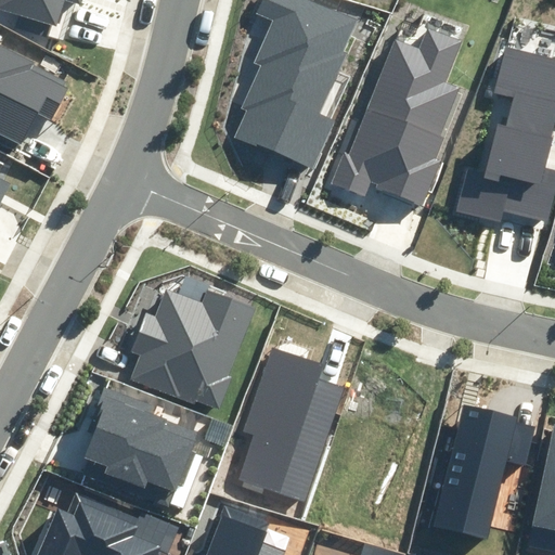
[(0,0),(0,10),(57,27),(65,0),(79,4),(79,0),(0,0)]
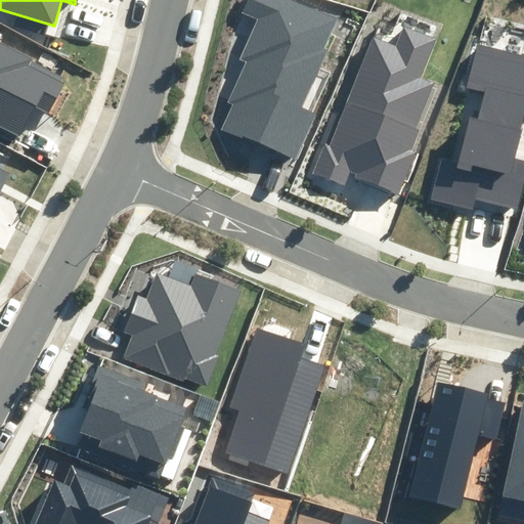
[(223,129),(295,162),(316,114),(302,107),(326,51),(322,49),(336,20),(289,0),(248,0),(243,11),(258,17),(239,59),(247,62),(228,102),(234,104),(223,129)]
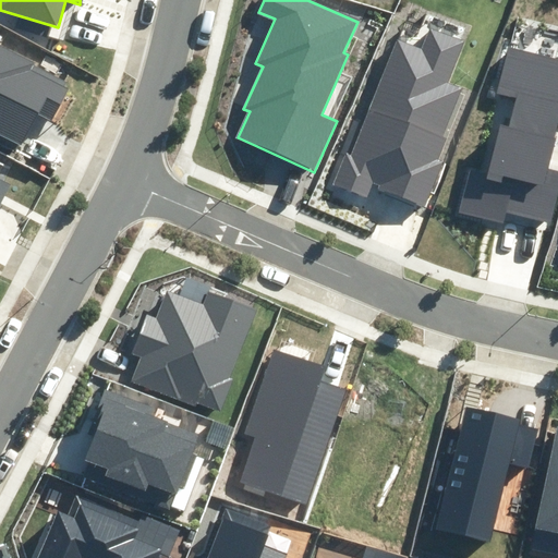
[(378,190),(425,208),(444,161),(439,160),(448,137),(444,136),(462,89),(448,84),(464,41),(428,28),(421,49),(398,39),(352,156),(347,153),(334,186),(368,201),(375,183),(379,184),(378,190)]
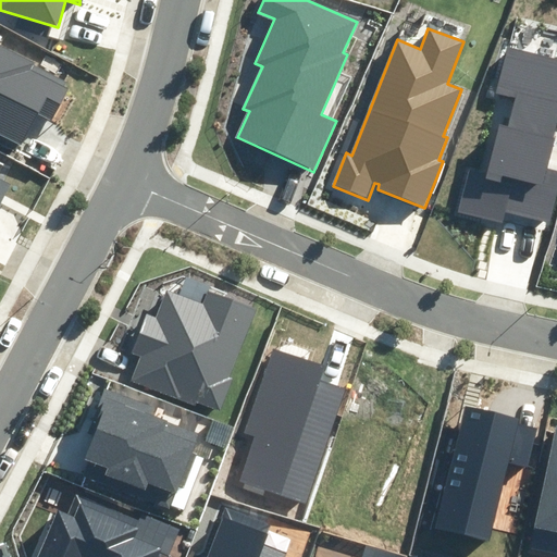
[(0,135),(20,146),(25,134),(32,137),(41,116),(51,122),(69,88),(65,87),(69,81),(0,45),(0,135)]
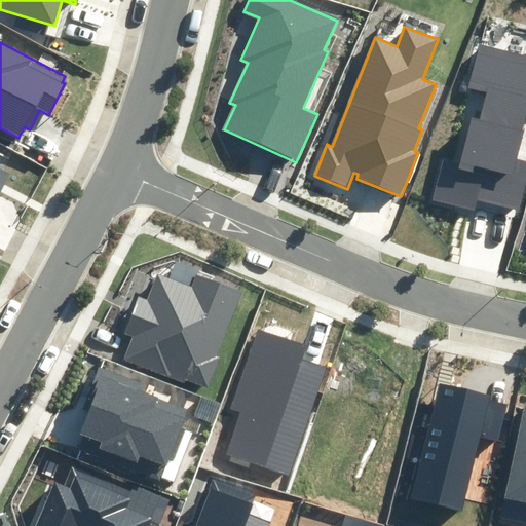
[(478,200),(521,212),(525,191),(525,162),(516,160),(525,116),(525,55),(479,44),(468,88),(486,92),(479,120),(472,118),(460,163),(443,159),(431,201),(475,212),(478,200)]
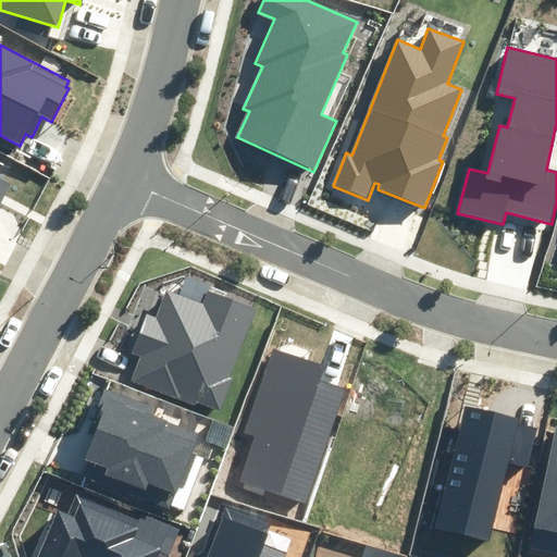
[(0,200),(9,184),(0,178),(0,200)]
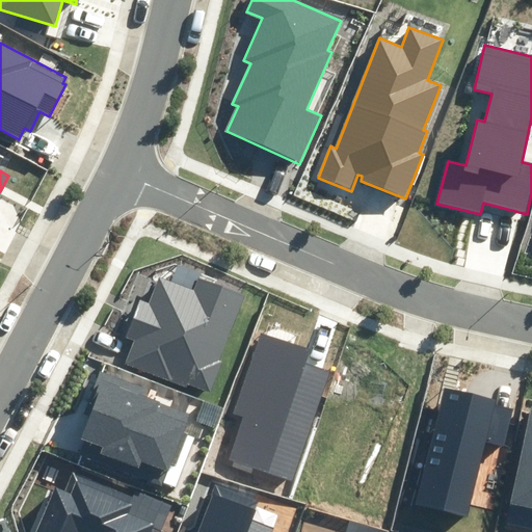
[(127,338),(134,340),(125,365),(186,388),(187,383),(211,393),(221,363),(218,362),(242,295),(198,278),(194,291),(159,277),(150,303),(140,299),(127,338)]
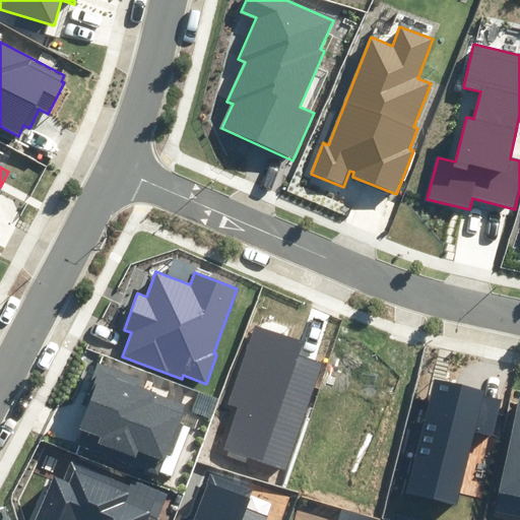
[(224,449),(286,469),(321,363),(297,355),(302,341),(254,326),(229,405),(238,408),(224,449)]
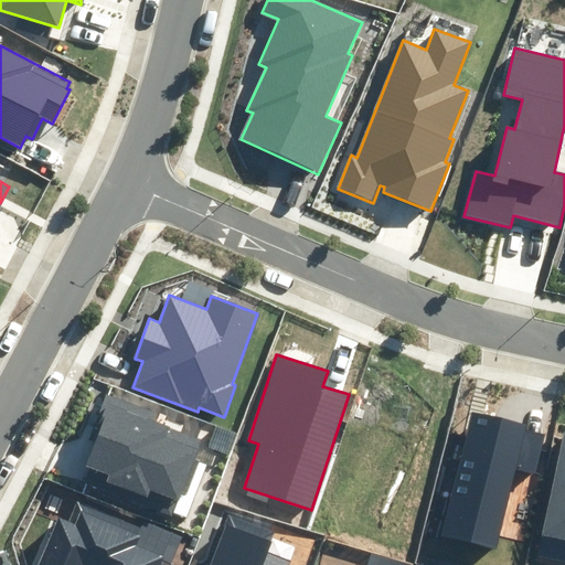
[(104,425),(82,481),(171,514),(200,438),(153,422),(158,412),(106,393),(95,422),(104,425)]
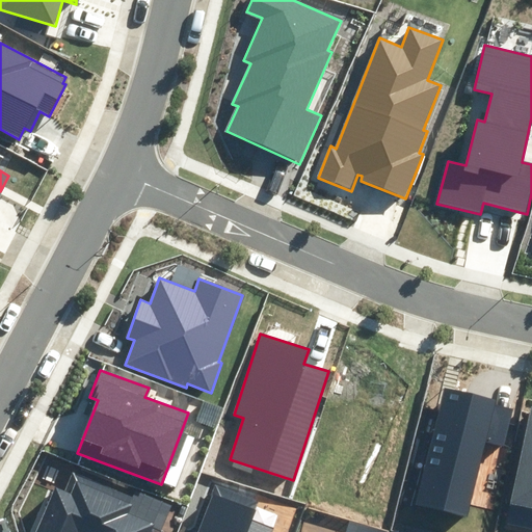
[(417,506),(468,517),(485,441),(503,444),(511,407),(496,404),(497,399),(443,388),(417,506)]
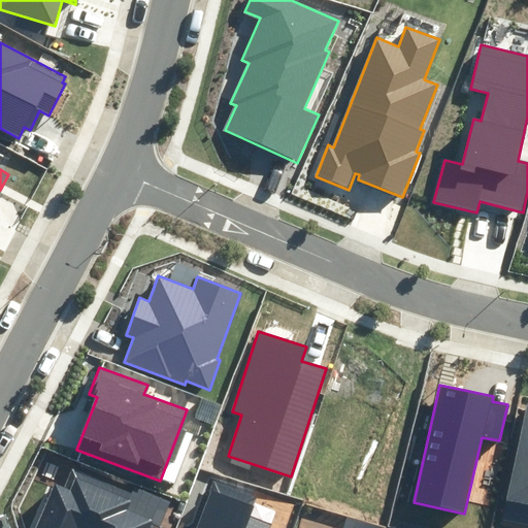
[(527,403),(526,403),(502,519),(527,524),(527,403)]
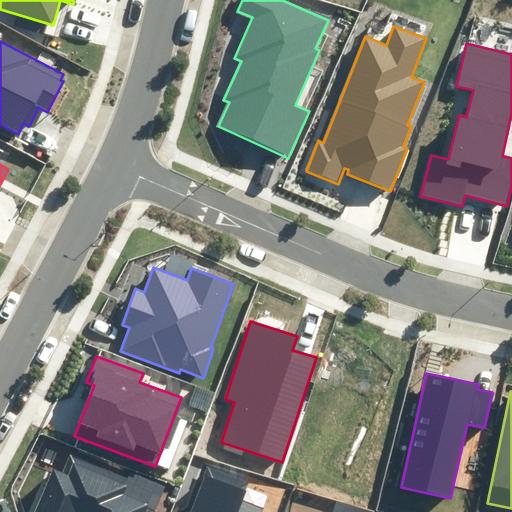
[(146,511),(148,509),(153,511),(154,511),(165,485),(130,471),(128,476),(69,453),(62,470),(54,467),(36,511),(31,511),(30,511),(146,511)]
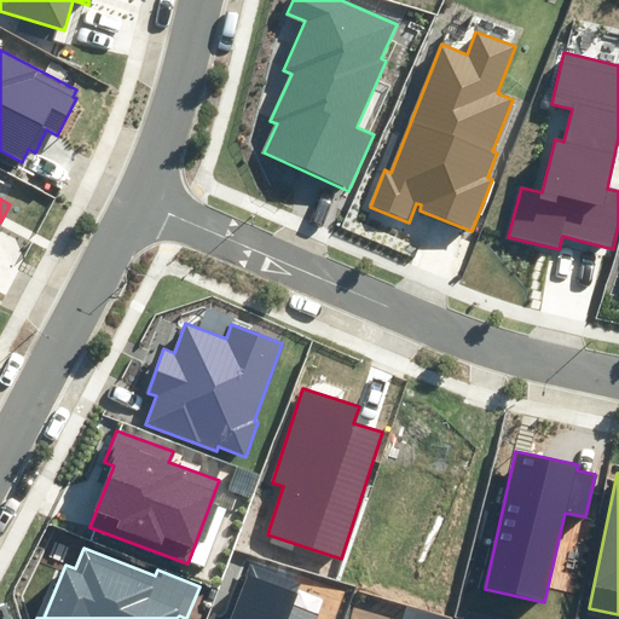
[(314,618),(317,615),(293,607),(302,583),(252,563),(230,618),(314,618)]
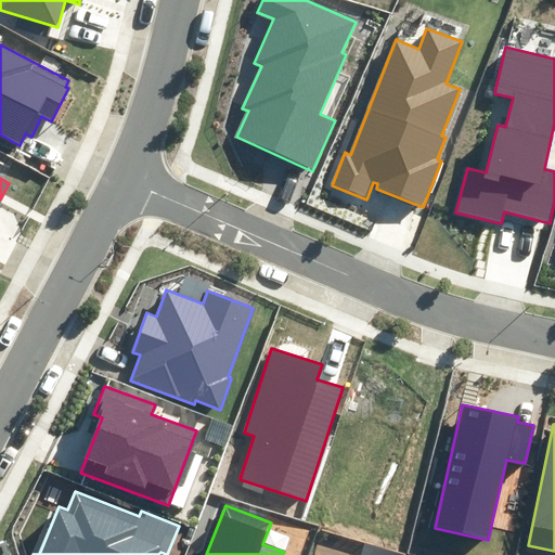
All buildings are outlined.
